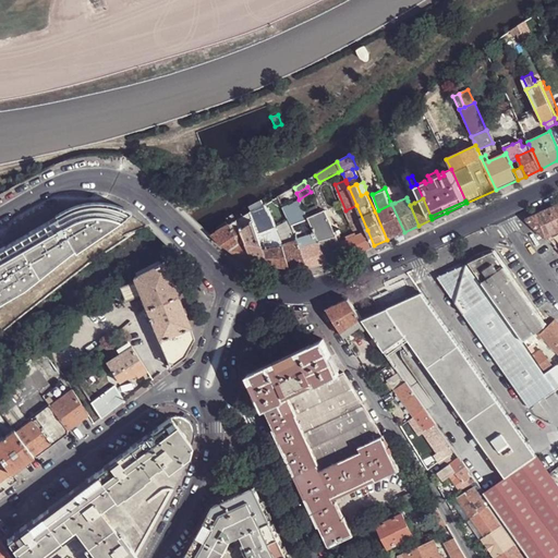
[(557,229),(557,203),(525,218),(544,237),(557,229)]
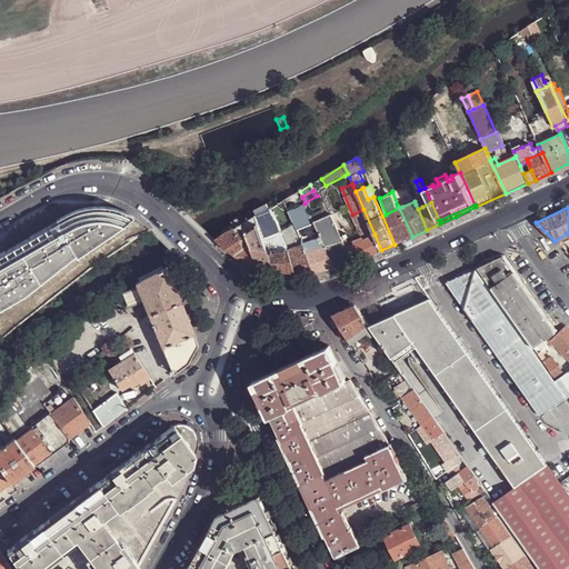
[(6,251),(30,293),(72,258),(75,260),(133,219),(128,213),(122,212),(118,210),(110,209),(103,208),(98,208),(91,209),(85,210),(79,211),(72,213),(33,236),(6,251)]
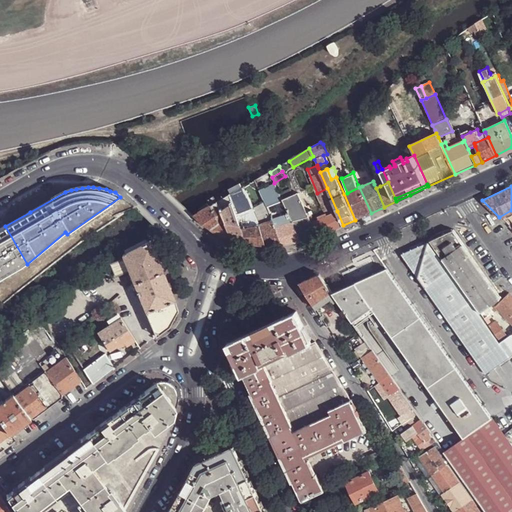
[(344,194),(355,220),(371,213),(359,187),(347,193),(344,194)]
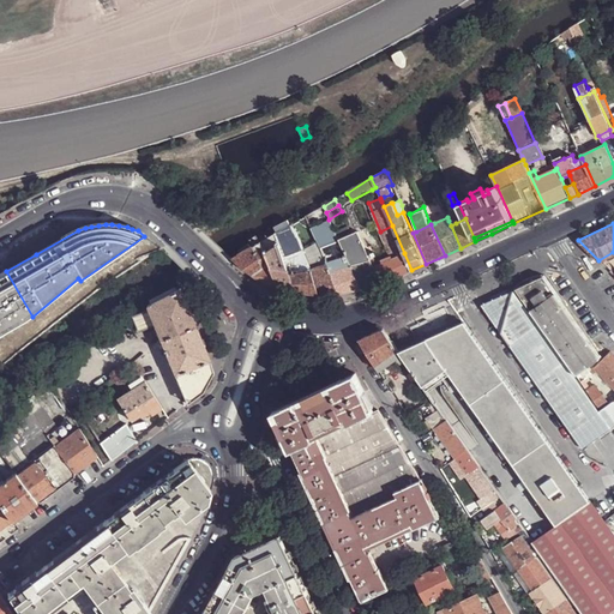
[(290,226),(276,234),(283,251),(287,262),(293,259),(306,254),(302,248),(296,233),(290,226)]
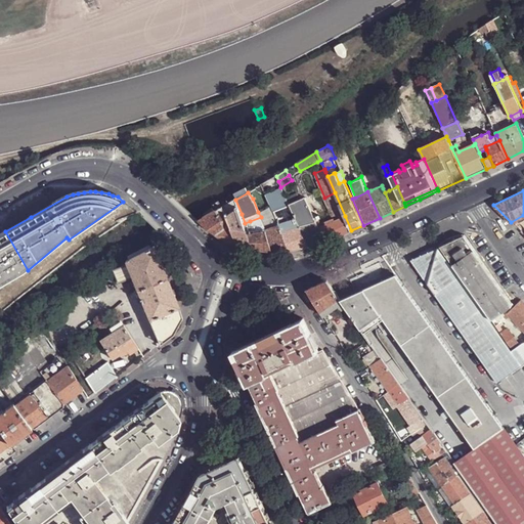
[(289,205),(300,199),(297,192),(286,198),(289,205)]
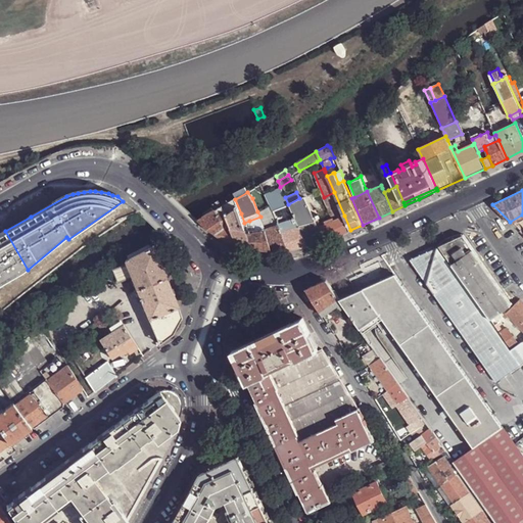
[(333,217),(334,220),(344,216),(334,192),(324,197),(333,217)]
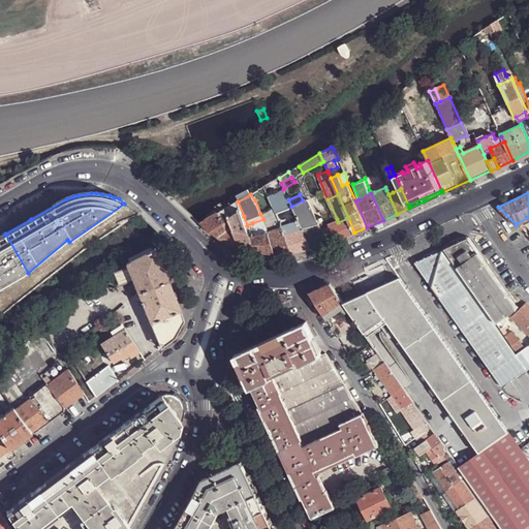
[(303,200),(291,207),(292,210),(298,220),(299,221),(314,214),(314,213),(307,198),(303,200)]
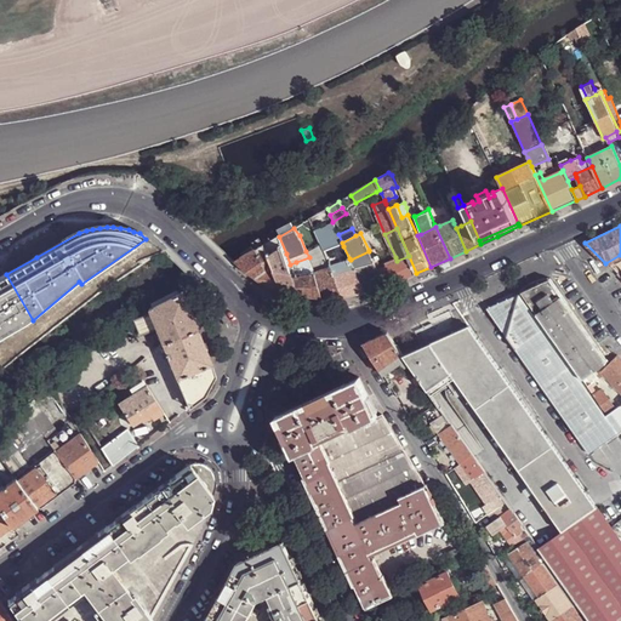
[(279,237),(263,245),(271,263),(286,254),(279,237)]
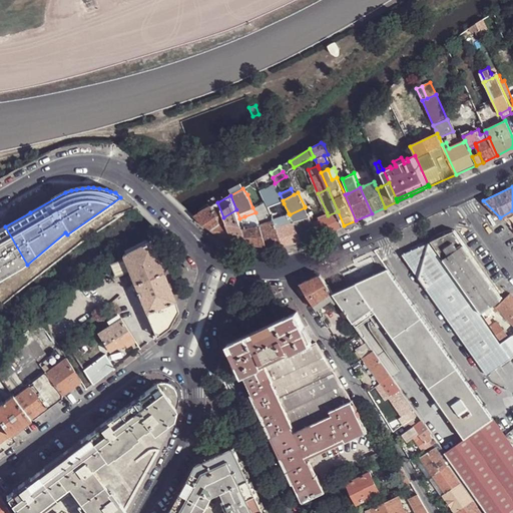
[(284,203),(283,200),(267,207),(269,210),(276,206),(284,203)]
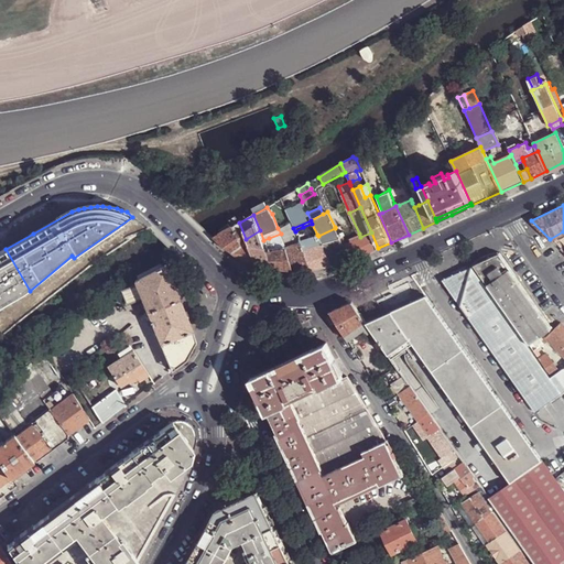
[(295,231),(293,228),(291,221),(279,229),(281,234),(283,239),(288,238),(296,235),(295,231)]
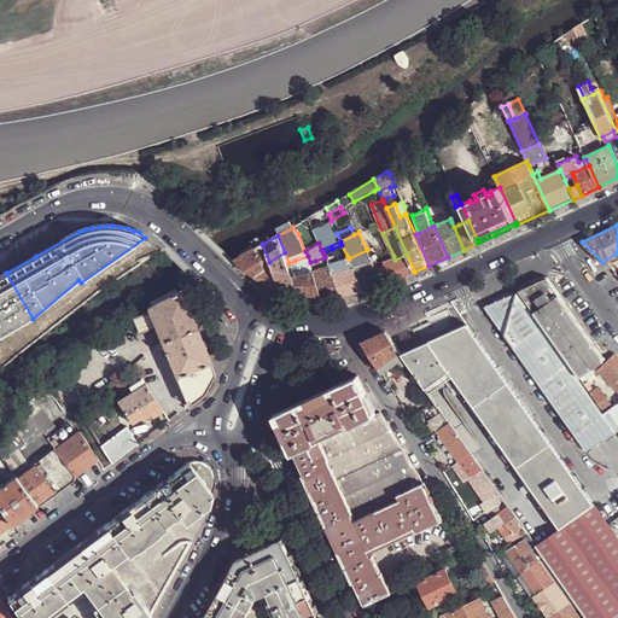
[(269,286),(281,290),(269,262),(262,244),(256,249),(262,261),(267,268),(256,278),(258,280),(269,286)]
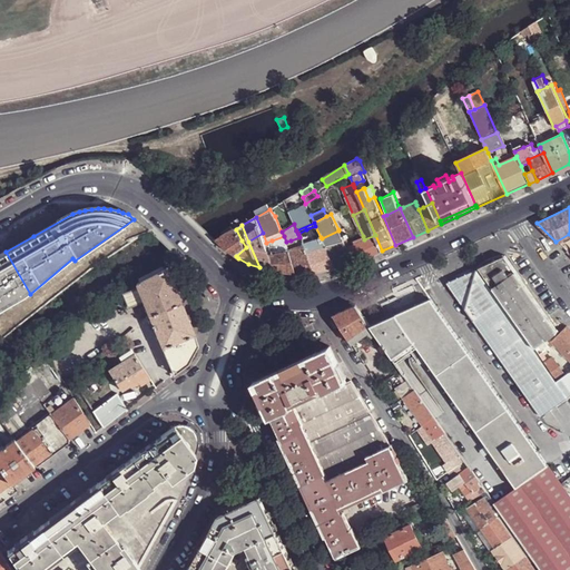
[(315,226),(306,229),(312,242),(315,239),(321,237),(315,226)]
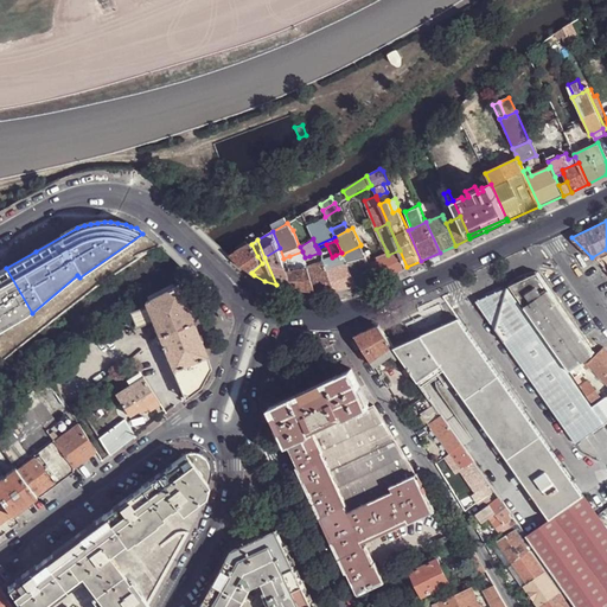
[(366,242),(360,244),(360,246),(365,256),(366,257),(374,254),(366,242)]
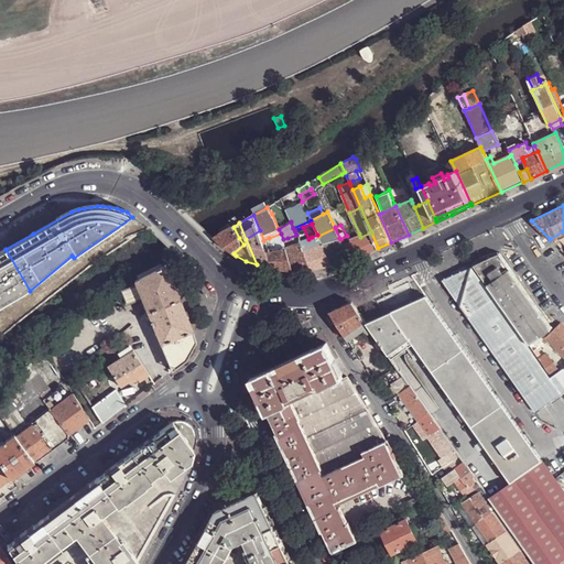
[(239,238),(234,227),(215,238),(224,247),(225,248),(239,238)]
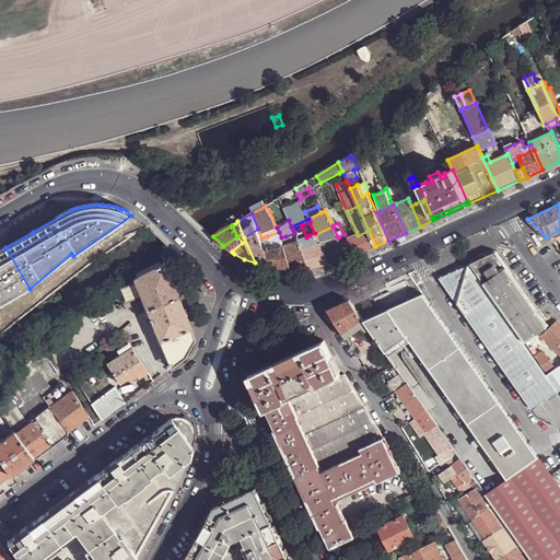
[(299,242),(300,244),(311,238),(310,235),(306,237),(301,225),(293,230),(294,233),(299,242)]
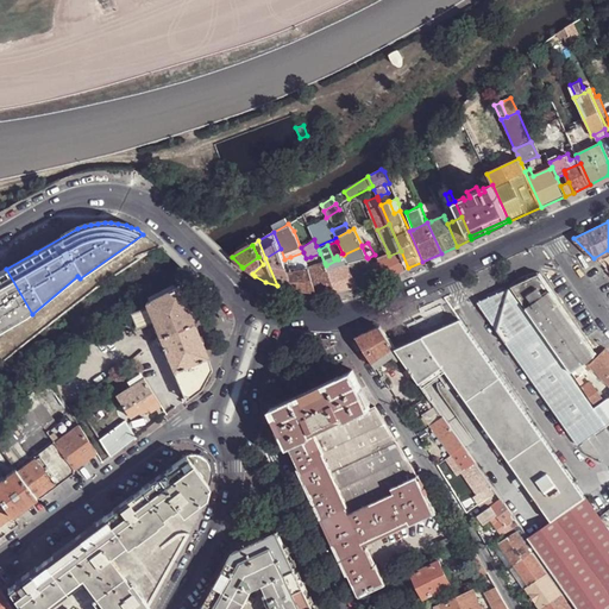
[(344,257),(347,263),(362,259),(366,257),(362,246),(344,255),(344,257)]
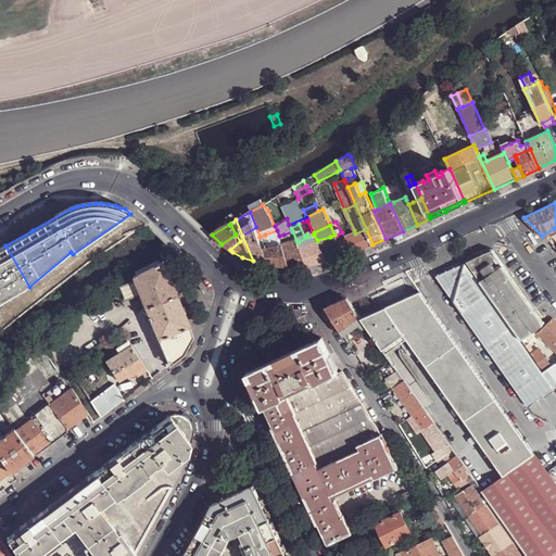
[(256,227),(242,236),(253,261),(269,265),(262,243),(260,237),(256,227)]
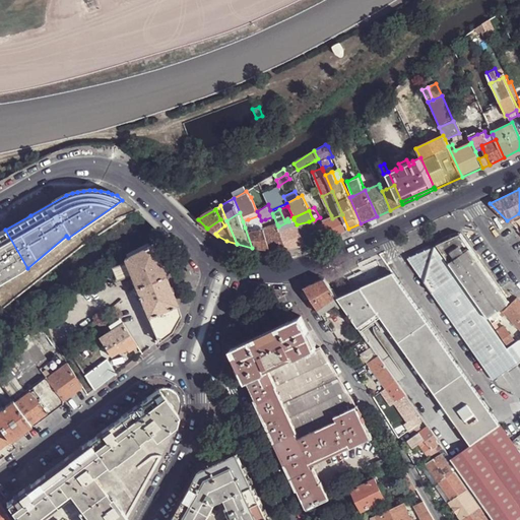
[(317,225),(323,240),(333,236),(348,229),(342,214),(332,218),(317,225)]
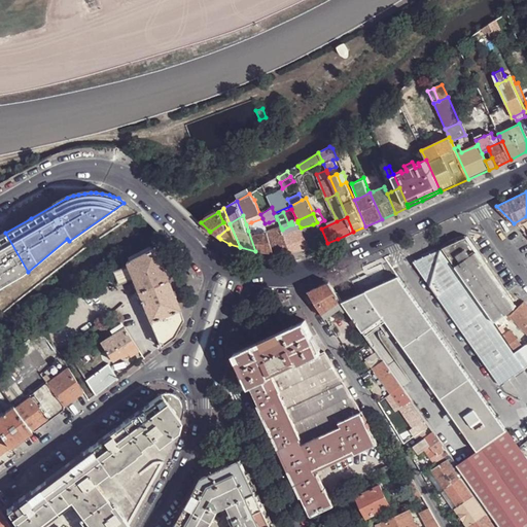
[(262,218),(251,222),(253,229),(265,224),(265,223),(262,218)]
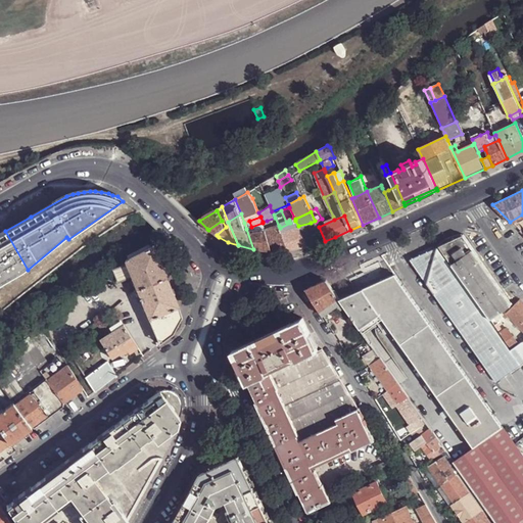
[(334,220),(333,217),(318,224),(319,227),(334,220)]
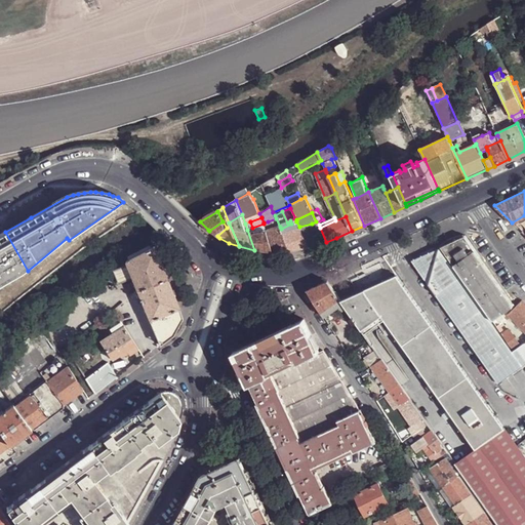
[(280,227),(276,218),(268,221),(264,223),(264,224),(267,231),(280,227)]
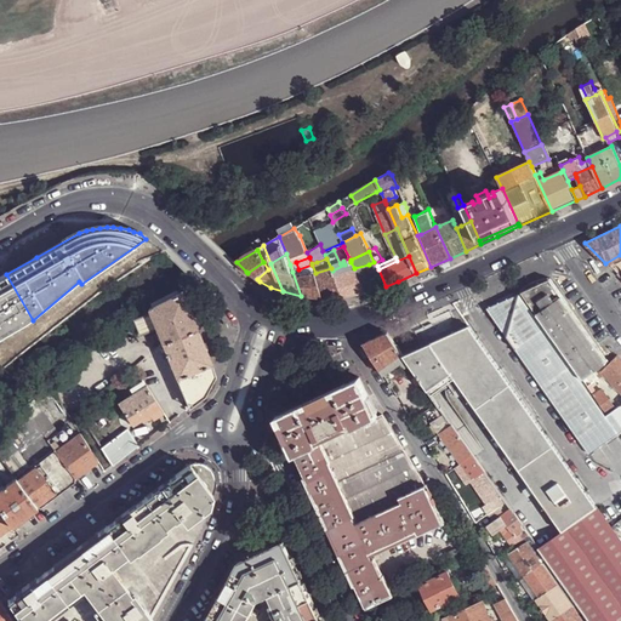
[(263,262),(248,273),(257,279),(268,269),(263,262)]
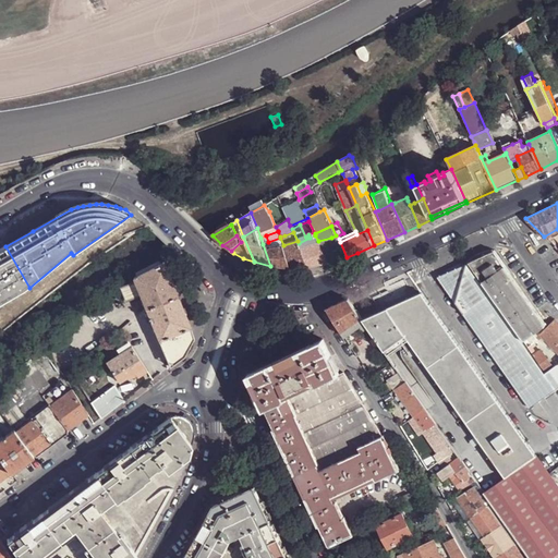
[(299,243),(302,250),(319,243),(318,241),(315,235),(310,238),(299,243)]
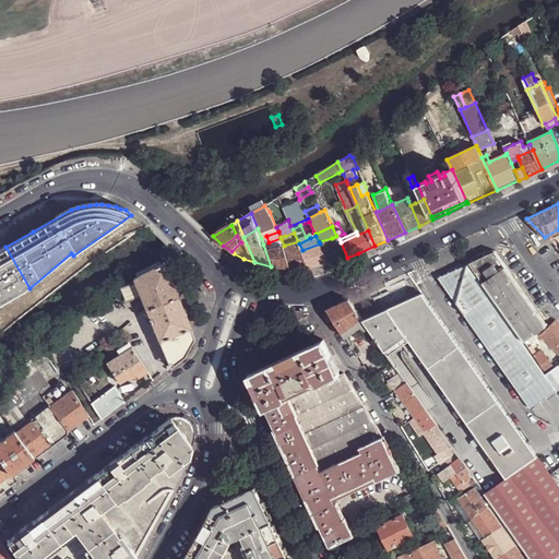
[(332,238),(342,260),(347,258),(341,242),(340,242),(336,236),(332,238)]
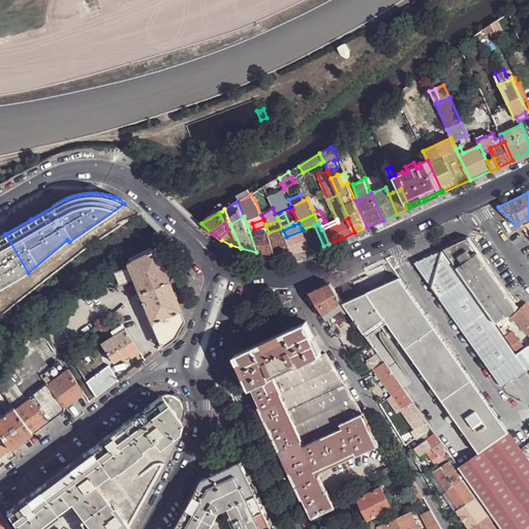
[(249,231),(256,252),(275,253),(269,232),(266,225),(254,229),(249,231)]
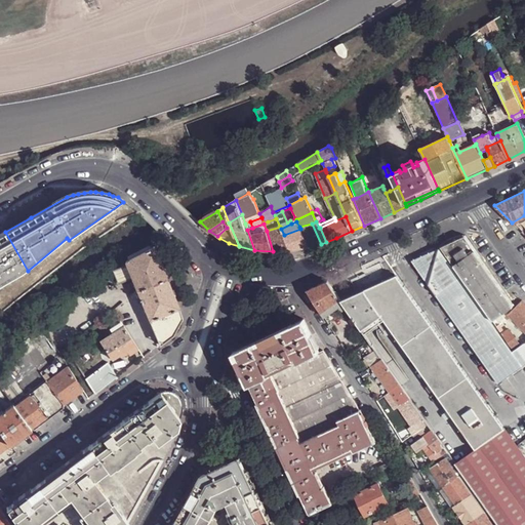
[(321,244),(312,224),(299,227),(300,229),(309,247),(321,244)]
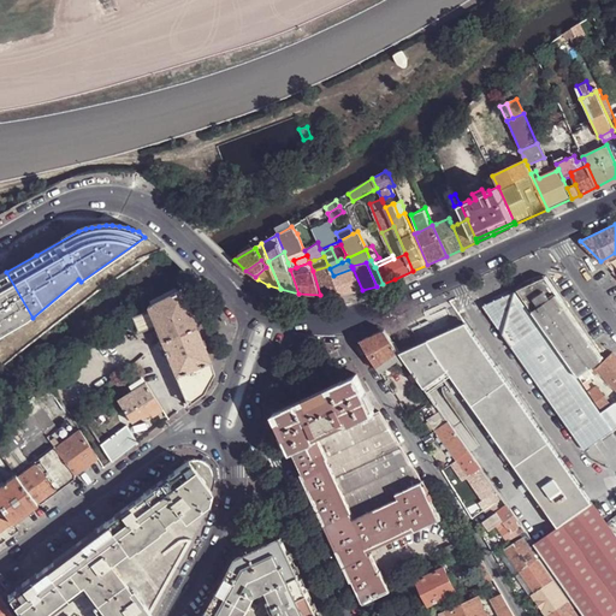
[(313,271),(320,295),(341,294),(333,276),(330,268),(329,266),(313,271)]
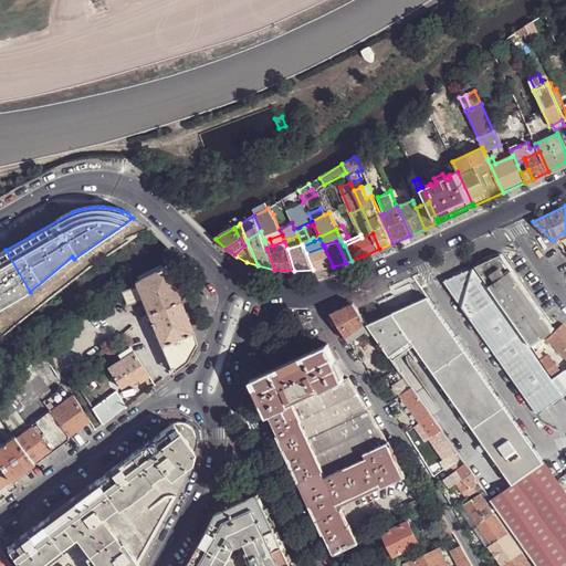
[(306,253),(313,270),(333,266),(324,247),(306,253)]
